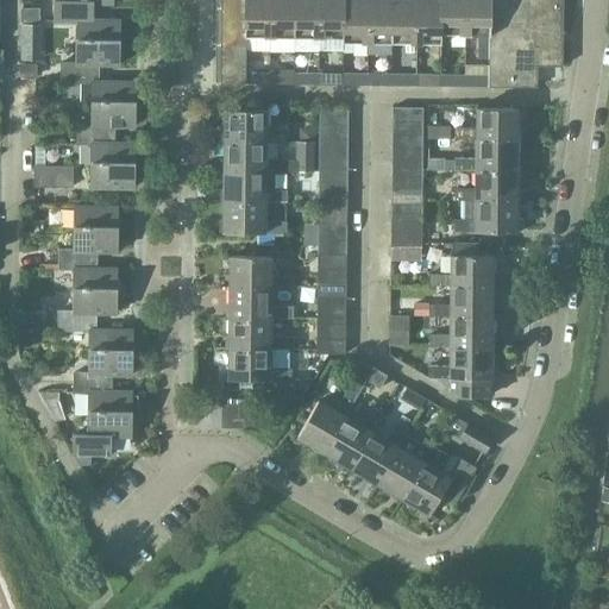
[(75,23),(75,22),(93,22),(93,5),(113,5),(113,0),(69,0),(70,2),(55,2),(54,23),(75,23)]
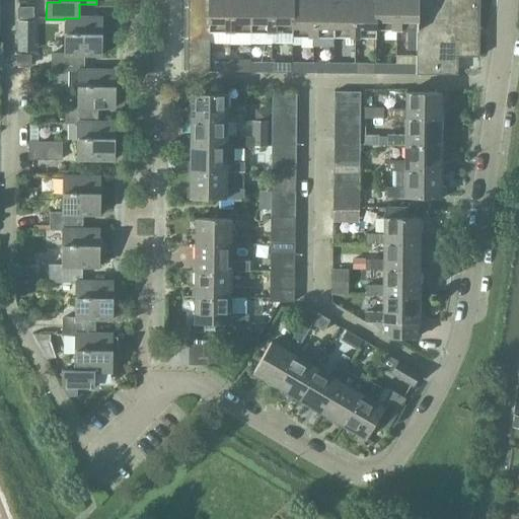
[(188,0),(188,71),(210,71),(210,61),(210,32),(208,32),(208,0),(188,0)]
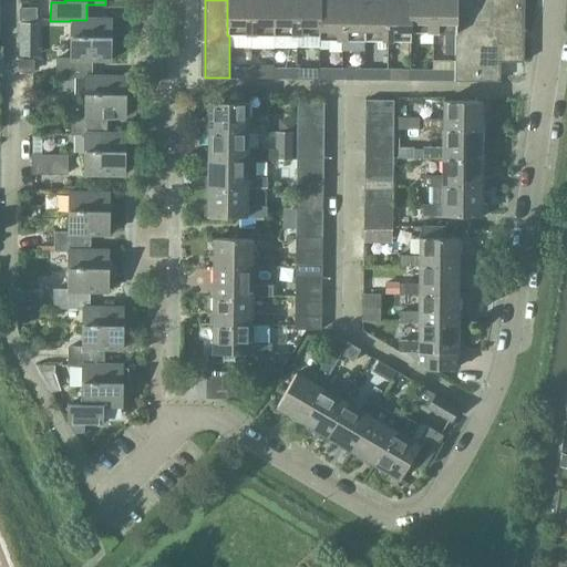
[(229,35),(251,37),(251,0),(227,0),(227,35),(229,35)]
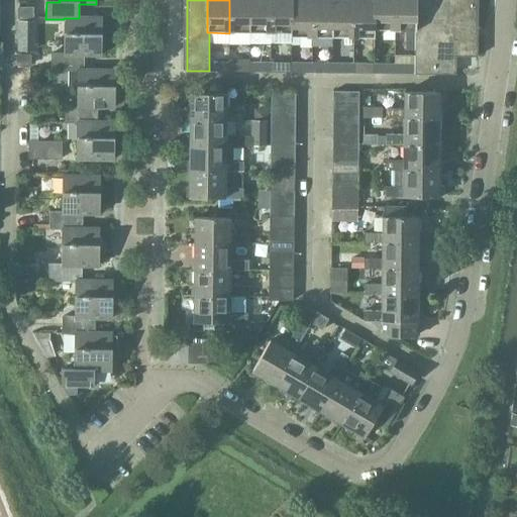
[(249,33),(249,0),(229,0),(229,33),(249,33)]
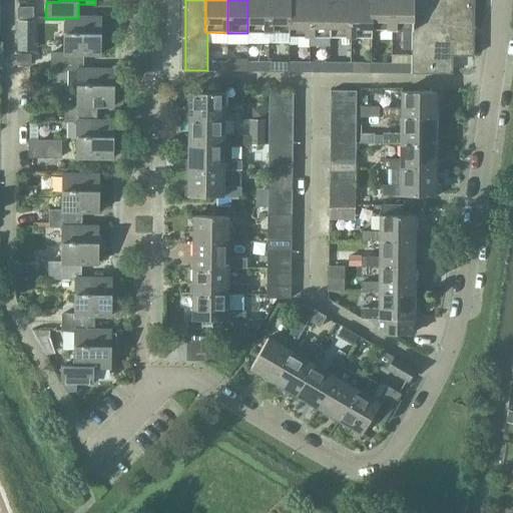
[(269,0),(247,0),(247,33),(269,33),(269,0)]
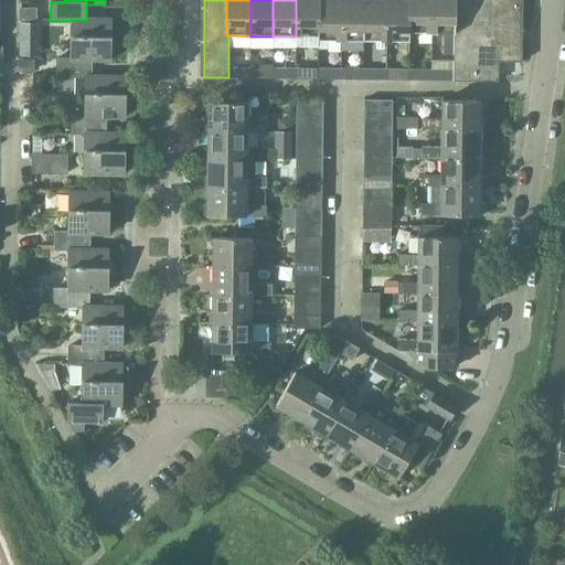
[(296,0),(296,36),(296,43),(309,43),(309,36),(317,36),(318,36),(318,0),(296,0)]
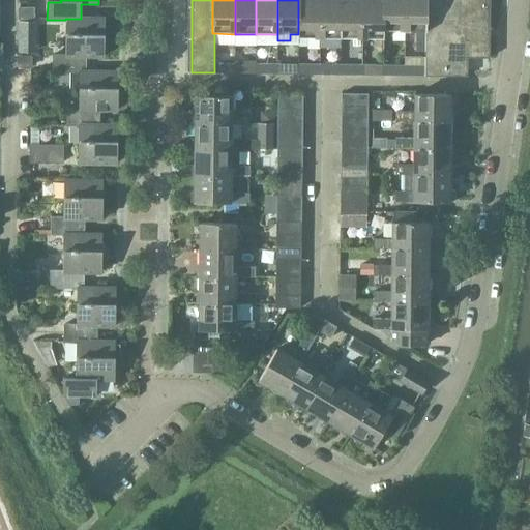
[(307,38),(320,38),(320,0),(298,0),(298,34),(297,34),(297,38),(298,38),(298,46),(307,46),(307,38)]
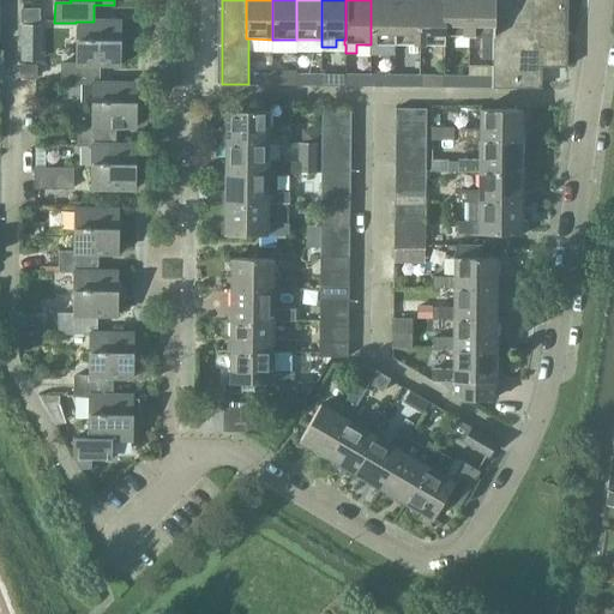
[(396,44),(396,0),(371,0),(371,44),(396,44)]
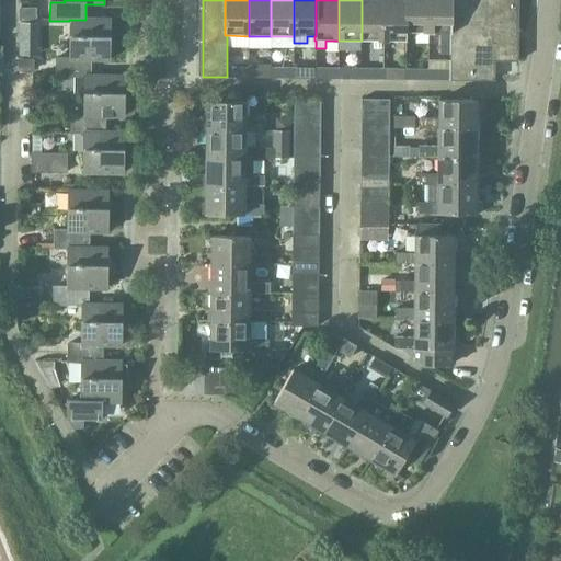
[(384,0),(362,0),(362,41),(384,42),(384,0)]
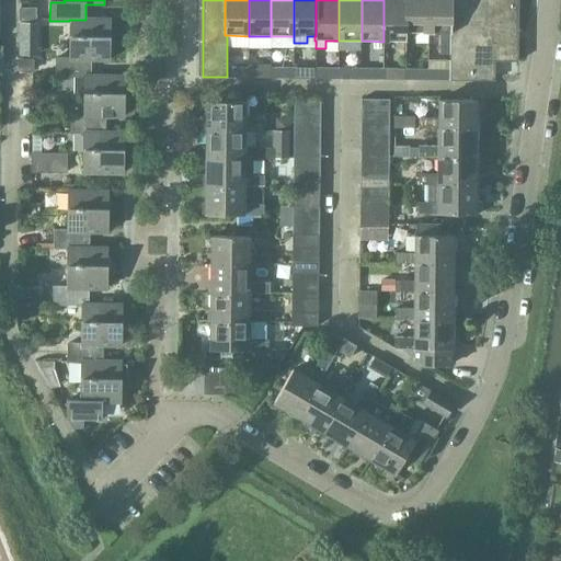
[(407,0),(384,0),(384,42),(407,42),(407,33),(407,0)]
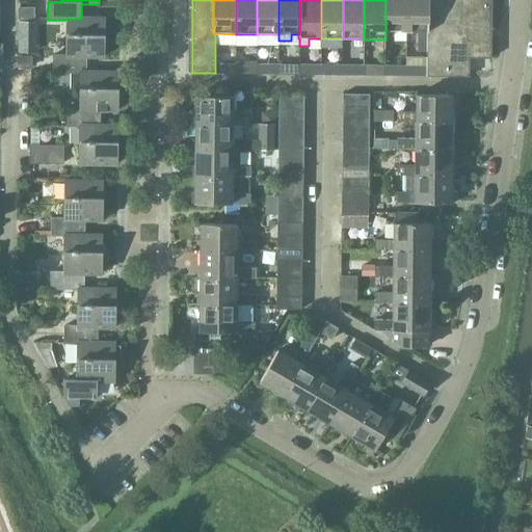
[(386,31),(406,31),(406,0),(386,0),(386,31)]
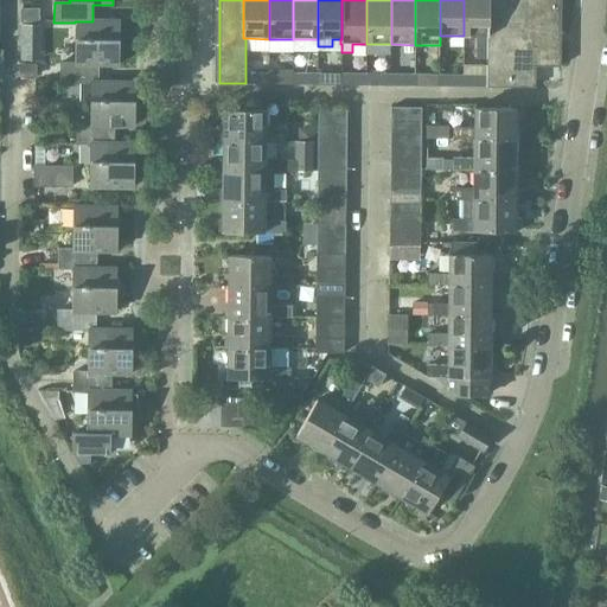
[(489,0),(464,0),(464,36),(477,36),(477,59),(487,59),(487,36),(489,36),(489,0)]
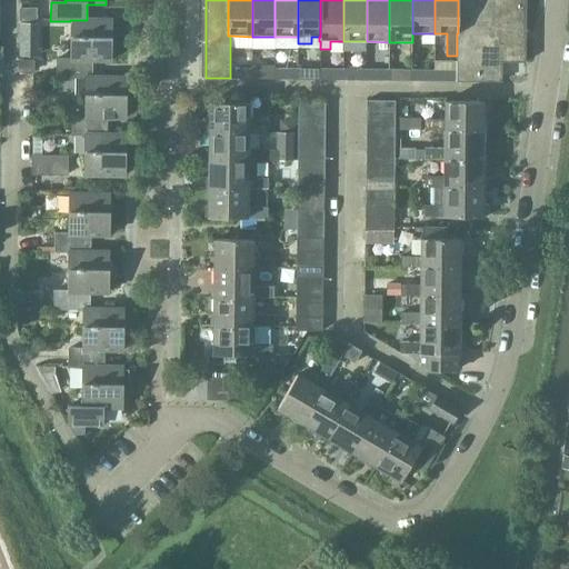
[(457,56),(457,69),(456,80),(456,81),(501,81),(501,61),(526,62),(526,0),(458,0),(458,33),(457,33),(457,56)]
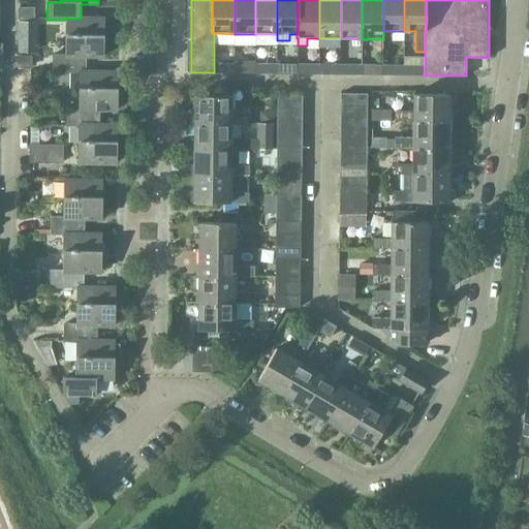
[(19,5),(19,18),(35,18),(35,5),(19,5)]
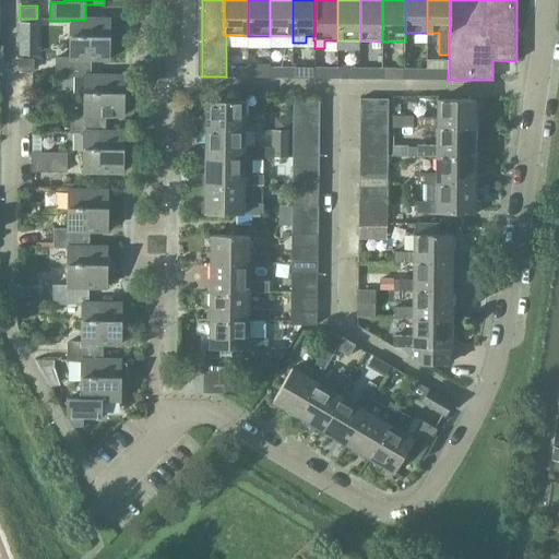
[(110,20),(85,20),(69,20),(69,21),(69,58),(69,59),(92,59),(110,60),(110,20)]
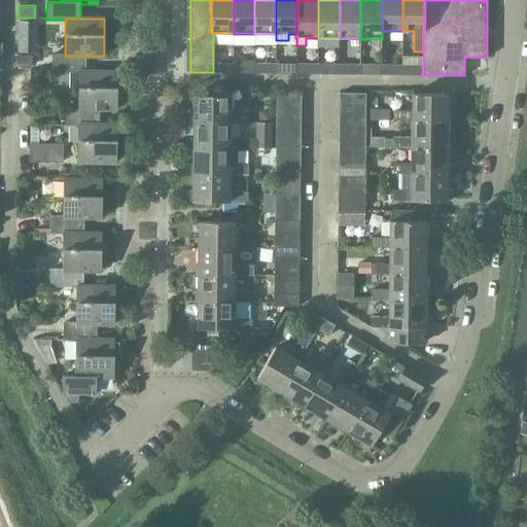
[(379,63),(379,53),(261,51),(261,62),(379,63)]
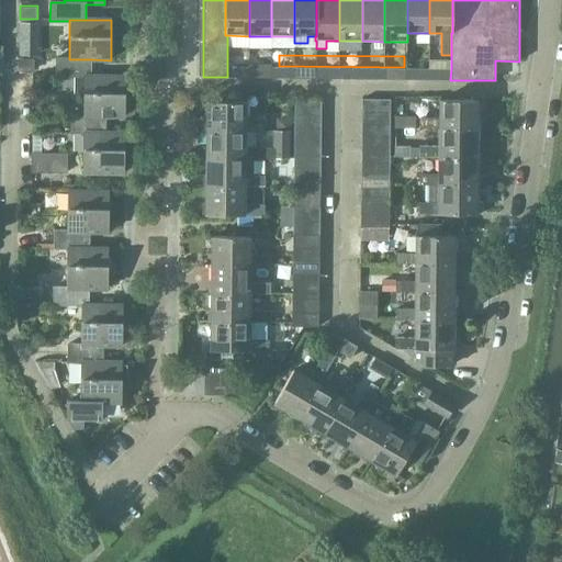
[(19,58),(19,70),(32,70),(36,70),(36,58),(19,58)]
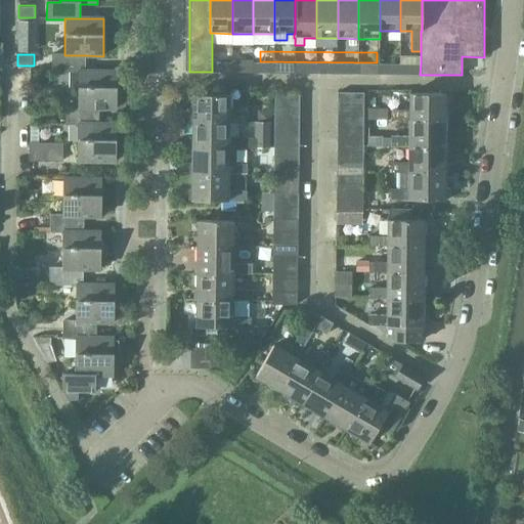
[(86,71),(86,55),(64,55),(64,54),(52,54),(52,73),(80,73),(79,106),(67,106),(66,124),(79,124),(79,123),(98,123),(98,107),(116,107),(117,72),(86,71)]
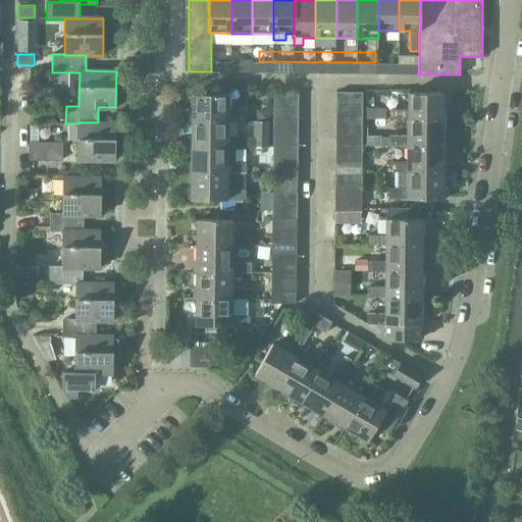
[(230,61),(230,71),(252,71),(252,62),(250,61),(250,57),(232,57),(232,61),(230,61)]
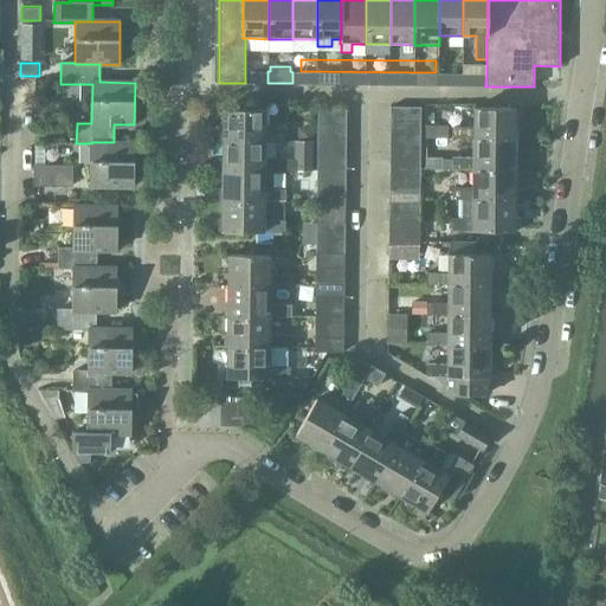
[(268,71),(245,71),(245,83),(268,83),(268,71)]
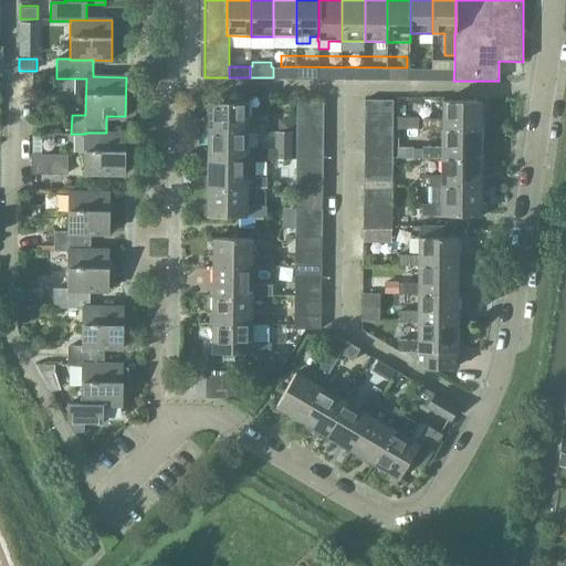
[(295,67),(273,67),(273,77),(295,77),(295,67)]
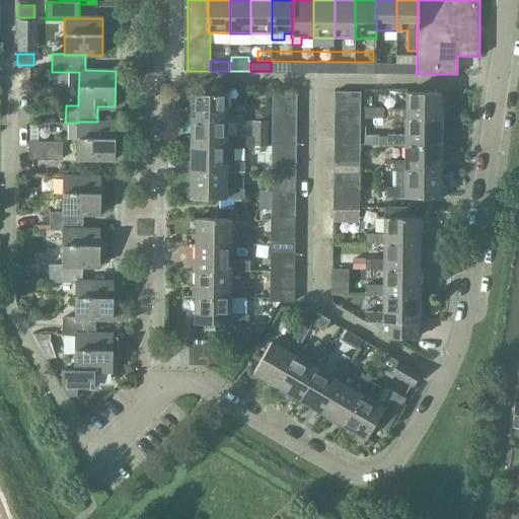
[(291,62),(276,62),(271,62),(271,71),(291,72),(291,62)]
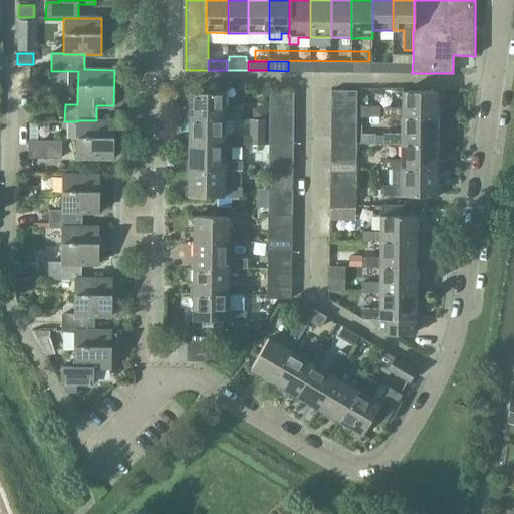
[(288,61),(288,71),(309,71),(310,61),(288,61)]
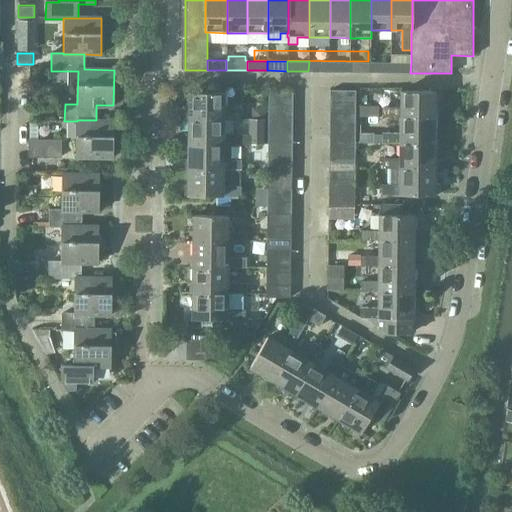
[(329,61),(309,61),(308,71),(329,71),(329,61)]
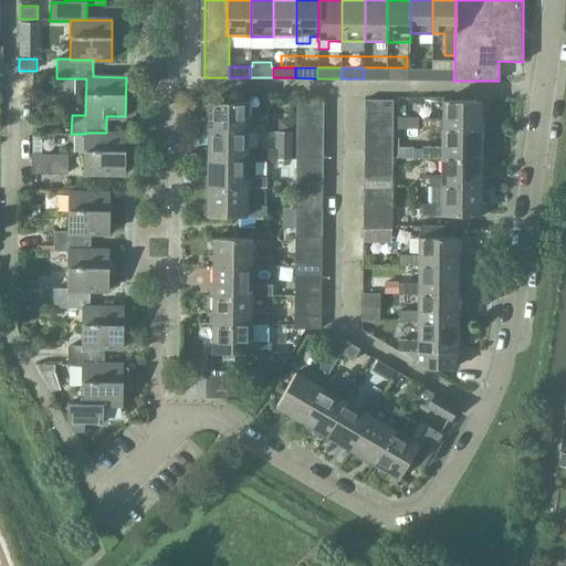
[(364,67),(364,79),(387,79),(387,69),(364,67)]
